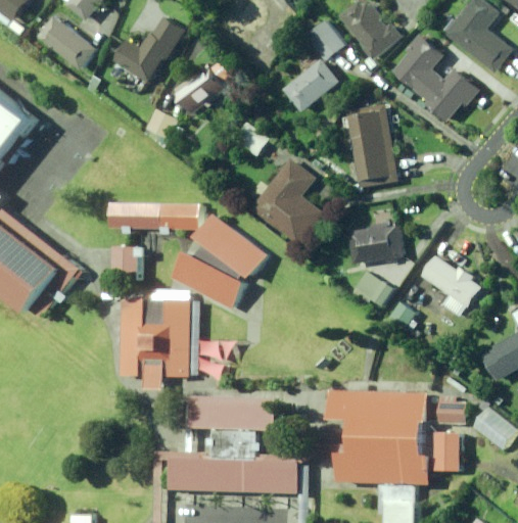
[(0,12),(11,21),(12,20),(24,6),(28,0),(0,0),(0,12)]
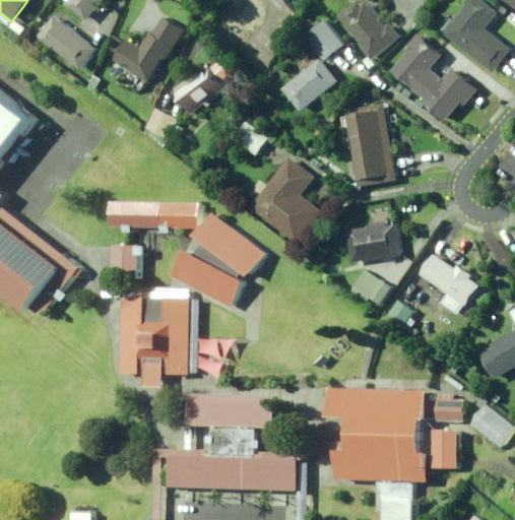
[(99,5),(102,0),(68,0),(66,3),(64,6),(78,17),(84,22),(99,5)]
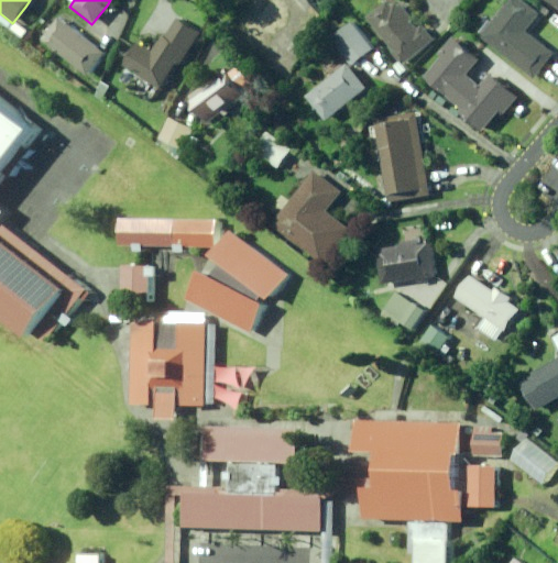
[(415,26),(408,19),(396,3),(395,4),(392,1),(387,6),(384,0),(379,4),(363,17),(390,51),(389,52),(395,61),(390,66),(396,74),(403,68),(398,64),(430,39),(428,37),(422,29),(418,24),(415,26)]
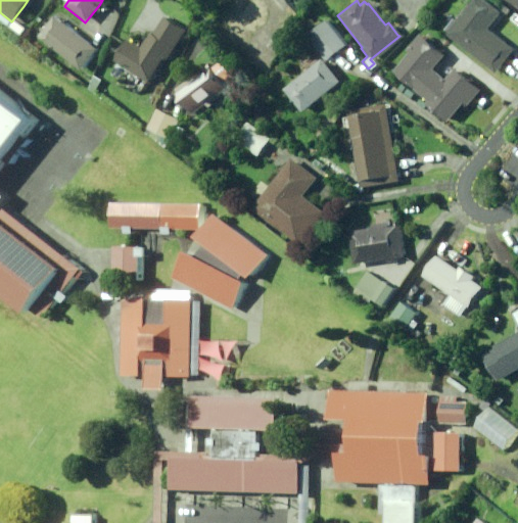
[(493,73),(499,66),(509,54),(513,48),(486,28),(498,12),(482,0),(469,0),(459,14),(455,19),(444,32),(443,33),(493,73)]
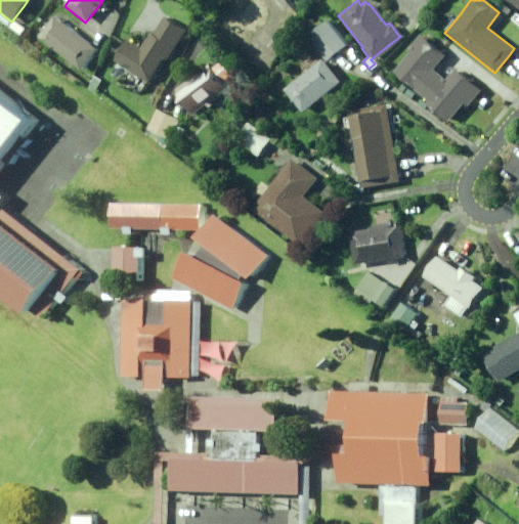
[(518,0),(506,0),(518,9),(518,0)]
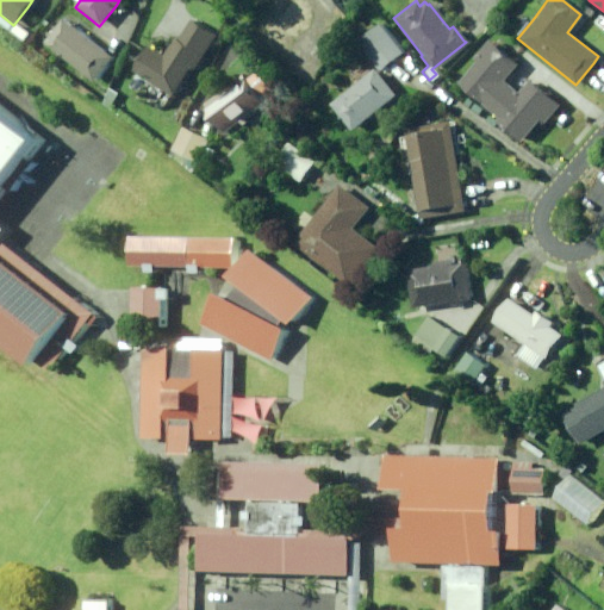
[(213,35),(195,24),(188,19),(176,37),(175,39),(172,37),(166,48),(161,55),(145,45),(137,58),(138,60),(132,70),(131,72),(170,97),(188,67),(192,69),(209,43),(213,35)]
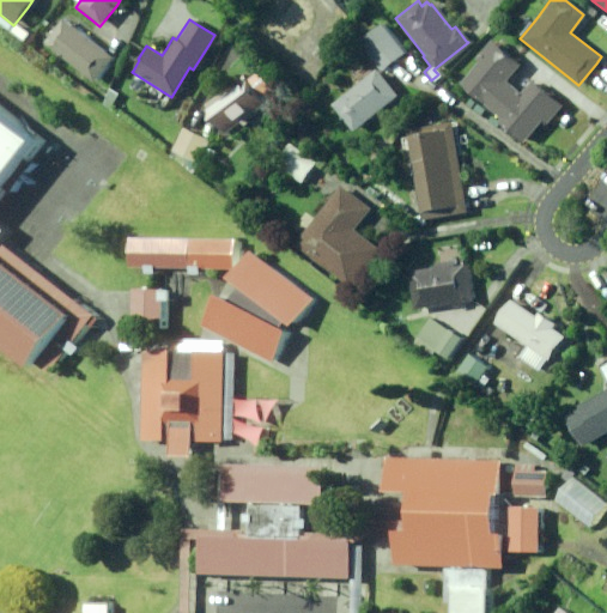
[(96,48),(84,38),(61,20),(55,29),(49,24),(40,37),(44,42),(42,44),(53,53),(60,59),(92,84),(111,60),(96,48)]
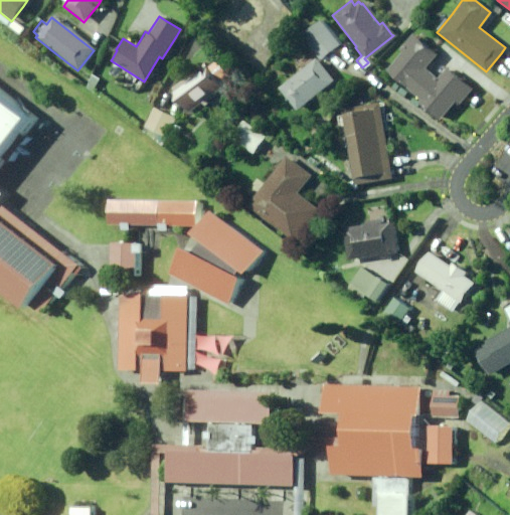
[(317,59),(337,44),(318,19),(298,35),(317,59)]
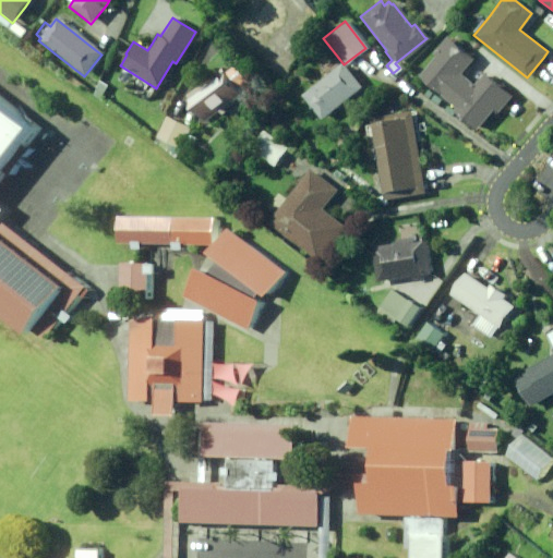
[(23,32),(13,23),(9,29),(19,37),(23,32)]
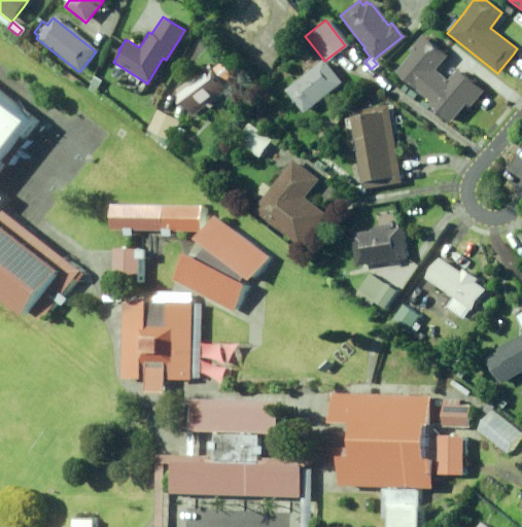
[(427,39),(423,35),(420,33),(407,49),(410,53),(394,72),(428,101),(426,104),(448,123),(465,103),(468,106),(482,91),(477,86),(459,71),(456,68),(446,79),(435,69),(446,56),(440,49),(427,39)]
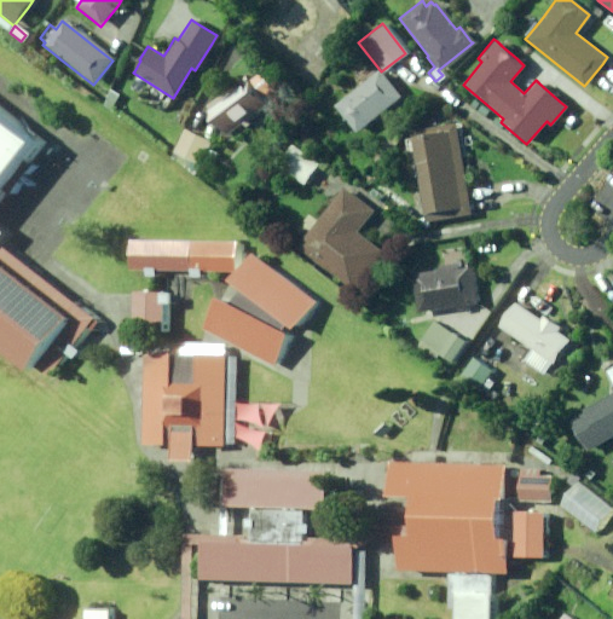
[(358,85),(333,105),(354,132),(399,97),(377,69),(374,71),(358,85)]
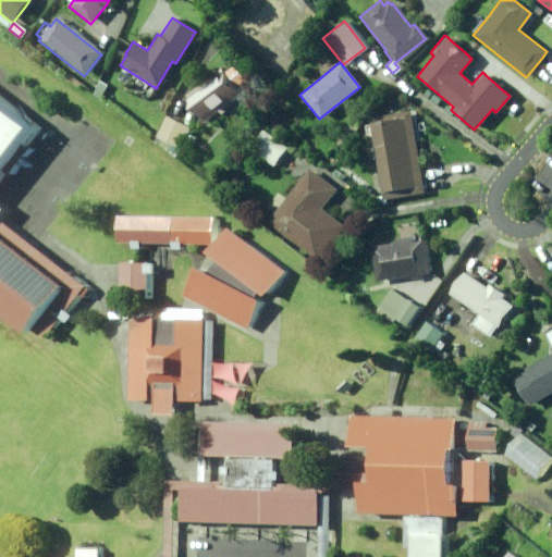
[(238,86),(246,79),(234,64),(225,71),(223,73),(219,67),(196,85),(185,94),(192,110),(195,112),(204,121),(217,110),(220,114),(225,111),(222,107),(230,101),(240,94),(235,88),(238,86)]
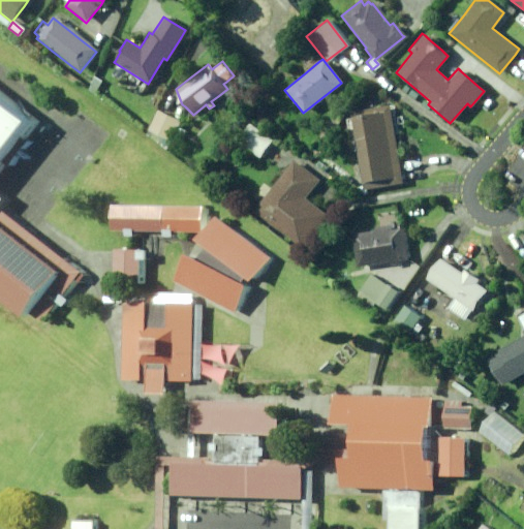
[(415,94),(409,90),(406,94),(412,98),(415,94)]
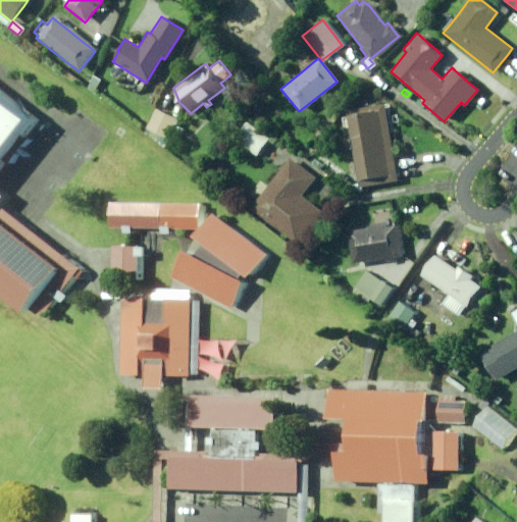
[(0,298),(21,314),(27,307),(40,317),(78,268),(0,207),(0,199),(2,197),(0,195),(0,154),(28,118),(0,97),(0,298)]
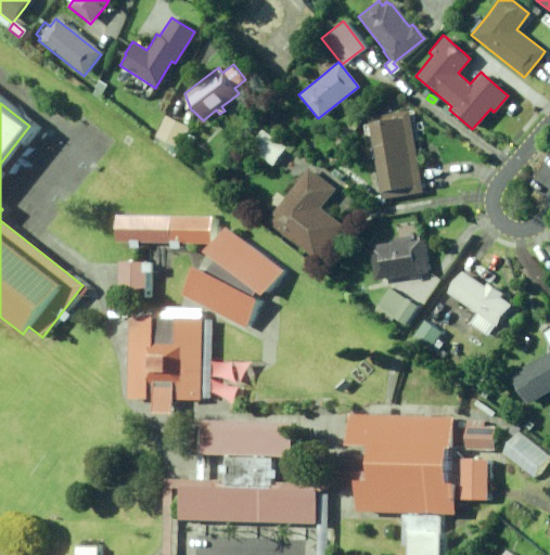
[(413,149),(412,141),(407,110),(366,117),(367,126),(372,156),(374,168),(380,195),(372,196),(373,204),(383,203),(382,198),(422,192),(418,172),(413,149)]
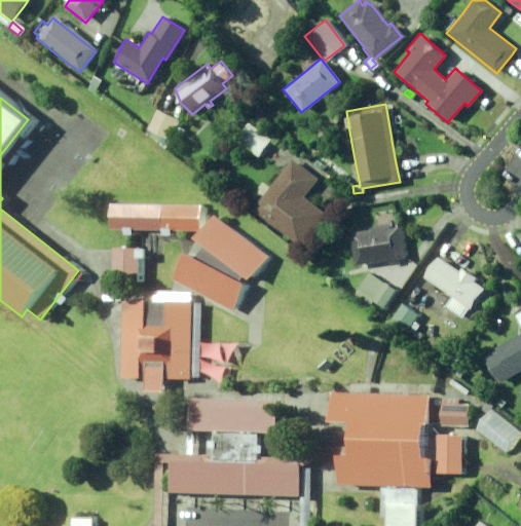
[(177,119),(175,118),(155,109),(146,128),(148,129),(145,135),(151,138),(152,136),(159,139),(160,136),(168,140),(177,119)]
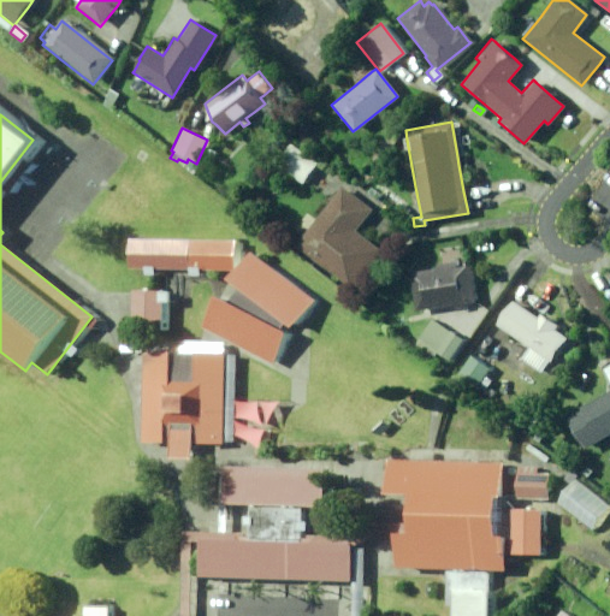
[(309,183),(321,167),(289,143),(273,164),(306,188),(309,183)]
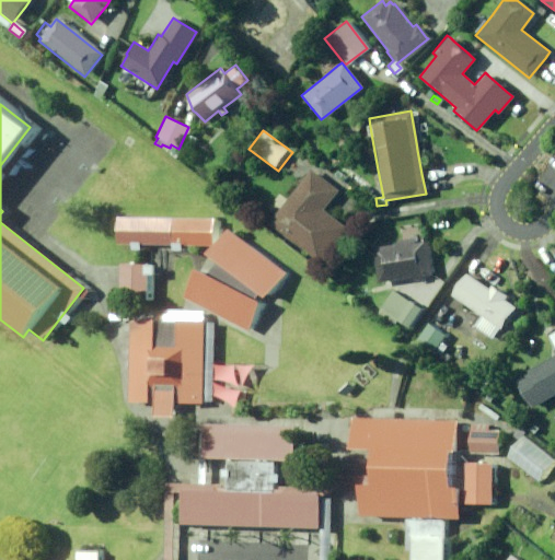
[(245,178),(253,166),(246,162),(238,173),(236,175),(244,179),(245,178)]
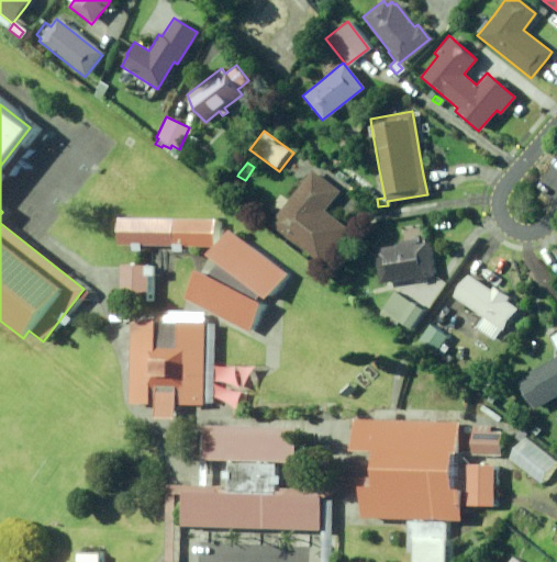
[(344,227),(326,213),(322,210),(337,190),(310,169),(307,175),(298,186),(274,217),(268,224),(319,263),(336,242),(346,228),(344,227)]
